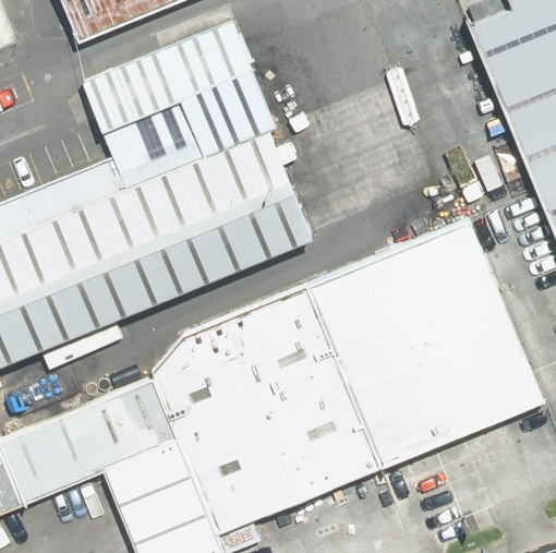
[(185,0),(56,0),(75,45),(185,0)]
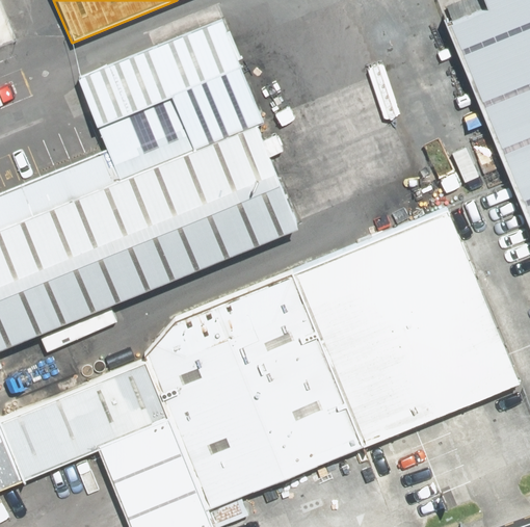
[(529,0),(484,0),(488,11),(448,27),(529,230),(529,0)]
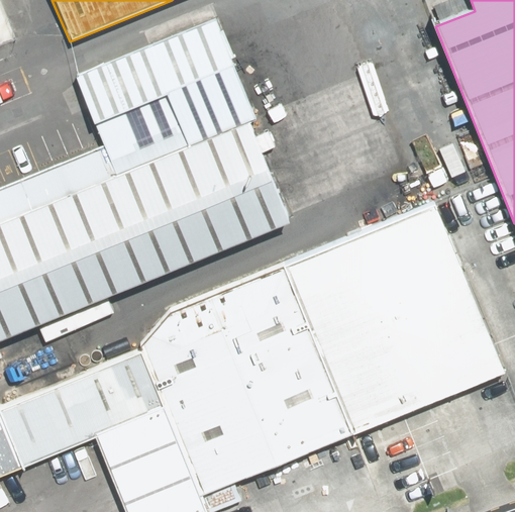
[(0,225),(248,126),(256,123),(214,20),(75,76),(104,149),(0,190),(0,225)]
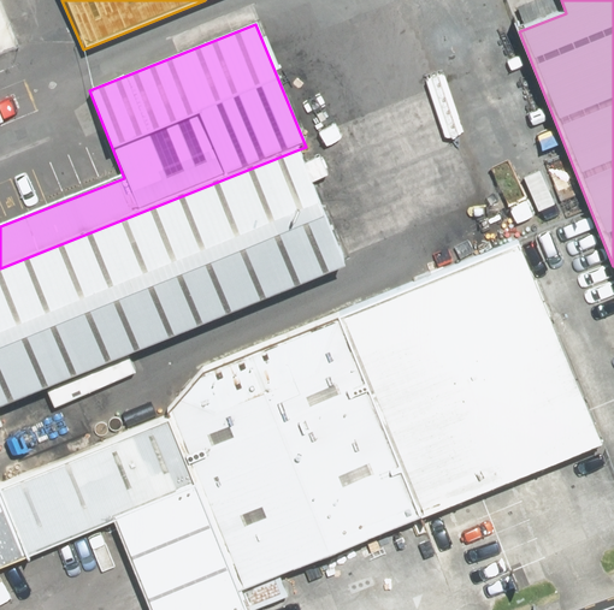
[(0,403),(344,266),(296,150),(0,268),(0,403)]
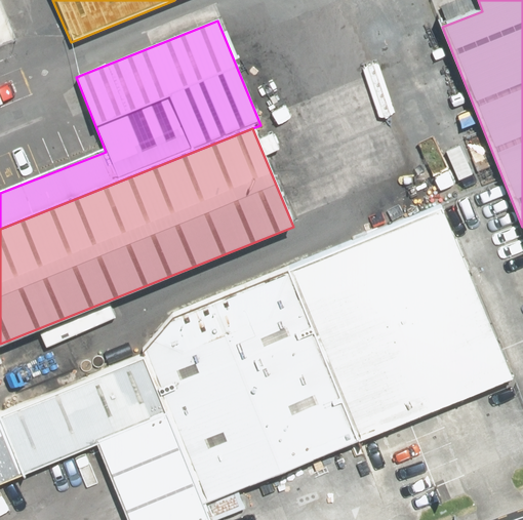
[(442,208),(285,267),(355,435),(507,375),(442,208)]
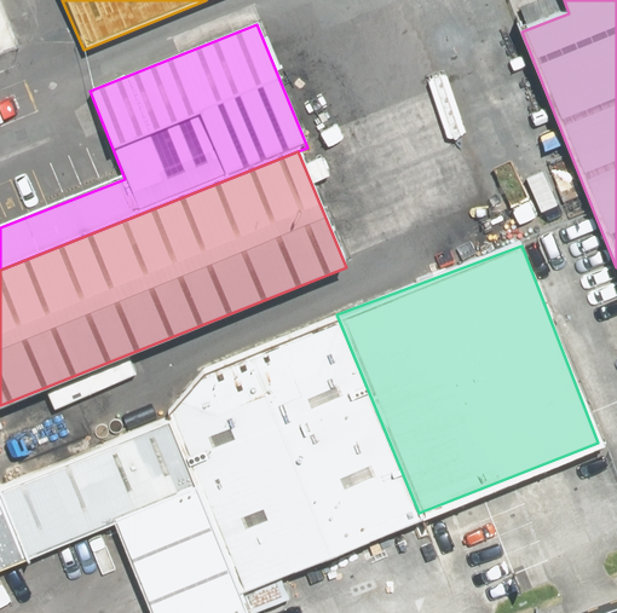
[(419,513),(336,314),(205,368),(168,417),(238,591),(368,535),(419,513)]
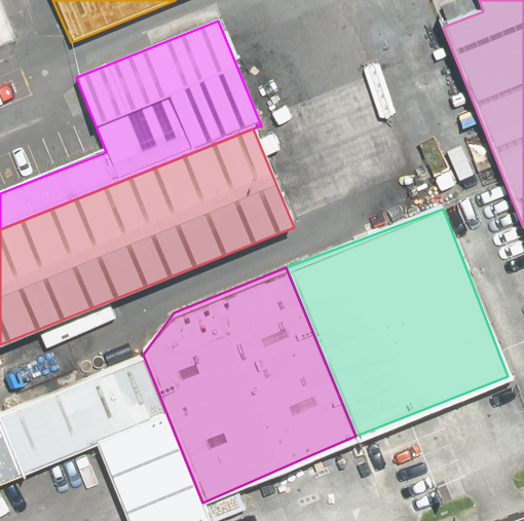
[(143,355),(0,411),(0,486),(99,447),(128,520),(210,520),(202,503),(143,355)]
